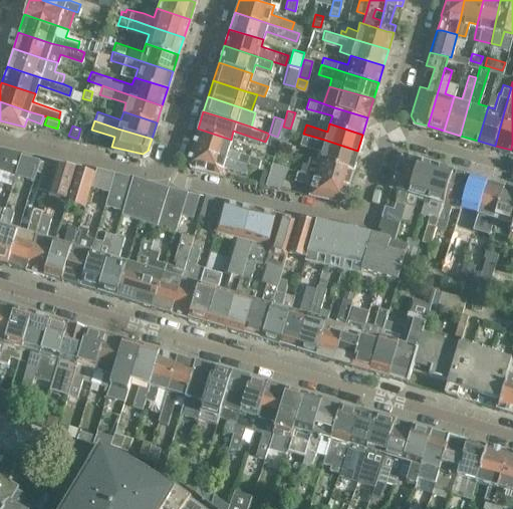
[(290,129),(283,126),(280,136),(288,138),(290,129)]
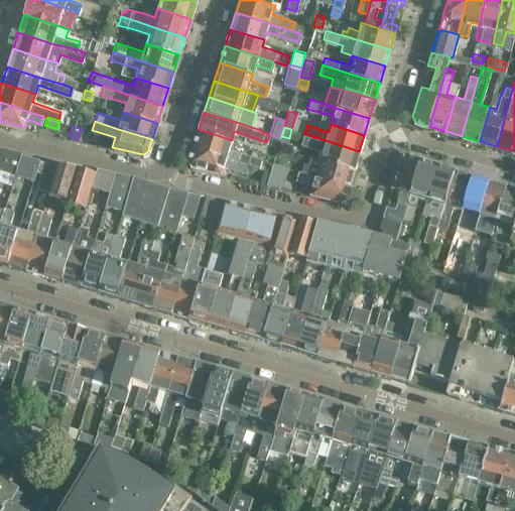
[(232,140),(199,129),(192,147),(257,166),(260,157),(229,147),(232,140)]
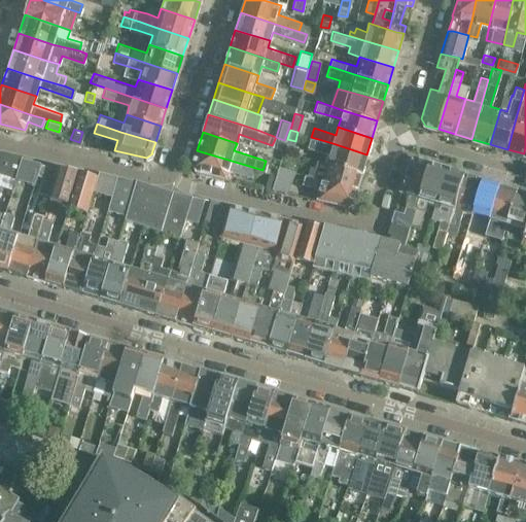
[(284,140),(276,137),(272,145),(281,148),(284,140)]
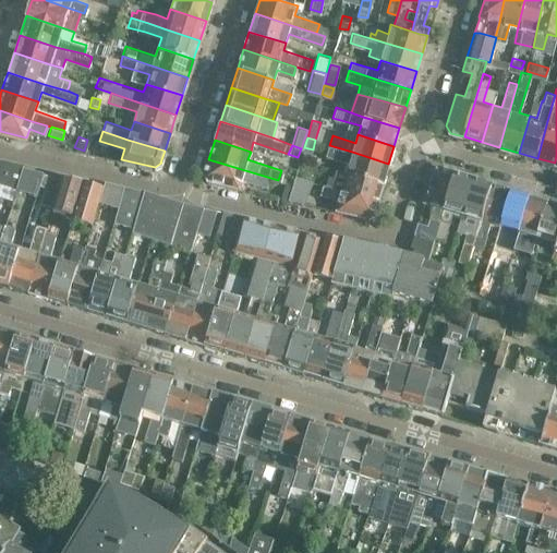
[(349,163),(347,170),(383,182),(388,164),(352,152),(329,145),(326,155),(349,163)]
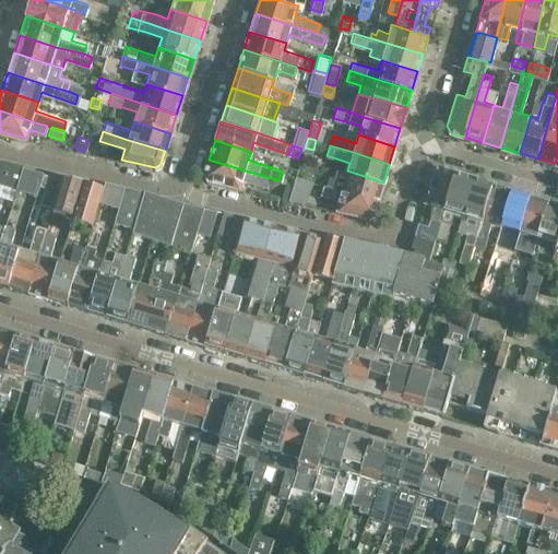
[(23,162),(3,158),(0,169),(0,180),(15,187),(22,166),(23,162)]
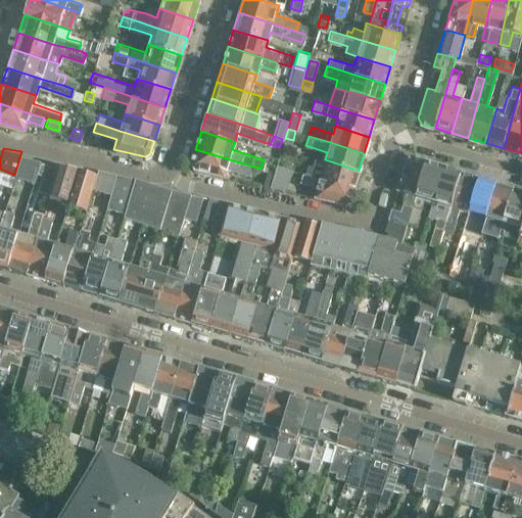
[(195,149),(191,161),(195,169),(195,168),(225,175),(227,167),(249,174),(251,166),(195,149)]
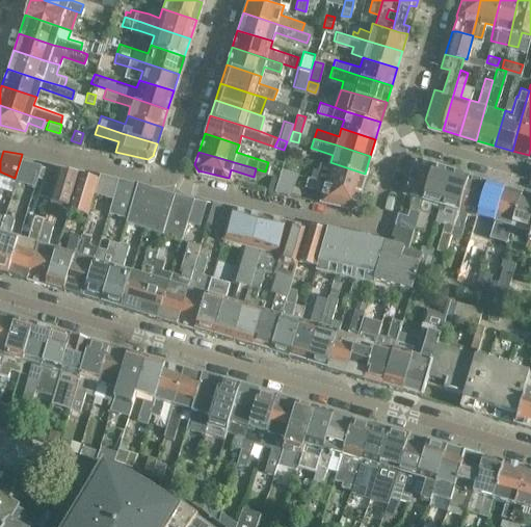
[(21,158),(15,178),(33,183),(35,179),(41,161),(21,158)]
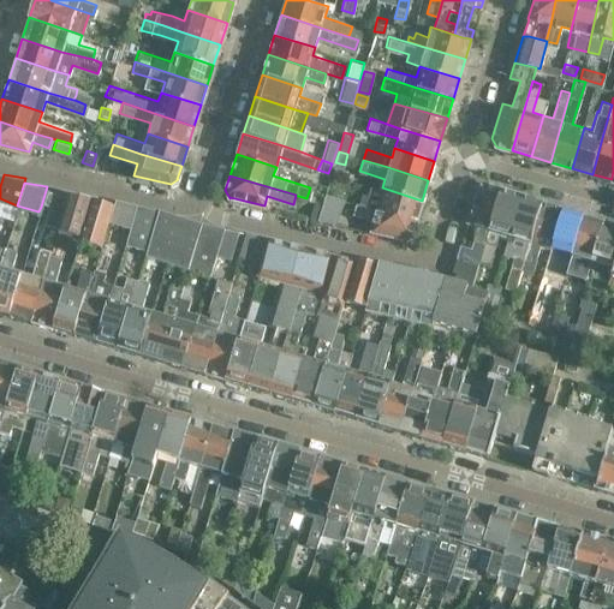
[(47,186),(41,207),(61,214),(69,190),(70,190),(70,187),(48,183),(47,186)]
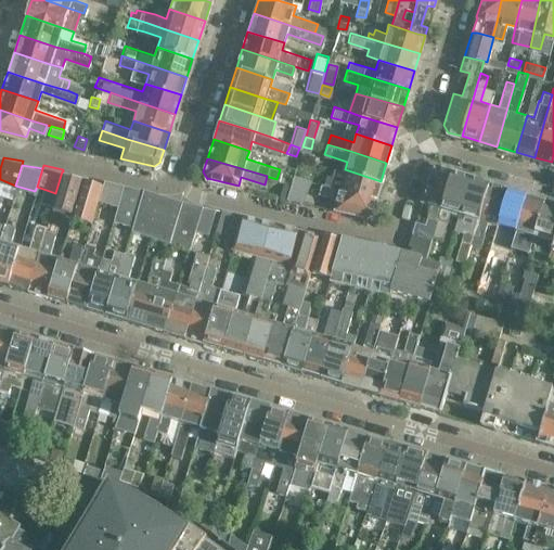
[(430,170),(421,200),(426,202),(425,202),(430,203),(439,206),(450,169),(438,166),(437,165),(429,169),(430,170)]
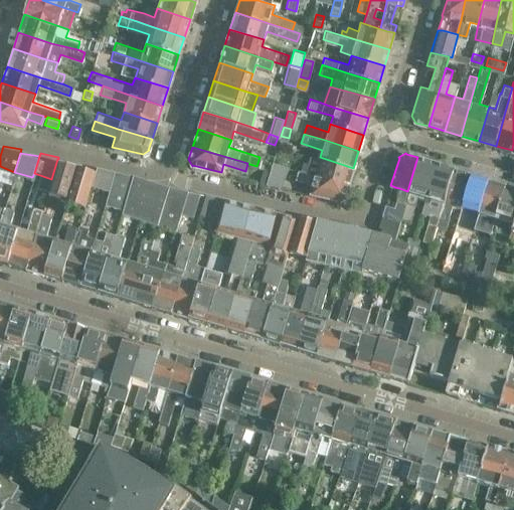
[(300,169),(315,174),(348,185),(353,168),(320,157),(311,154),(308,162),(303,161),(300,169)]
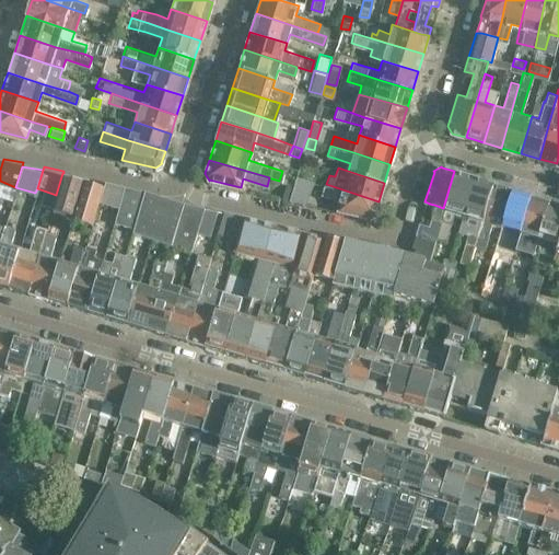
[(443,208),(453,211),(463,214),(473,177),(466,175),(454,171),(443,208)]
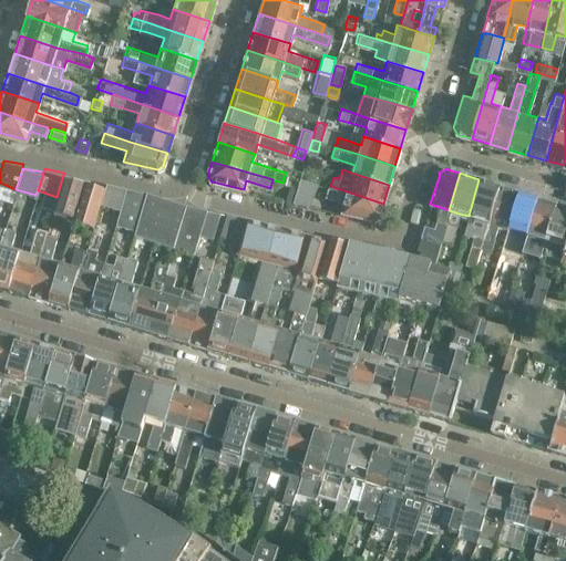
[(63,175),(57,197),(52,210),(72,216),(83,182),(64,176),(64,175),(63,175)]
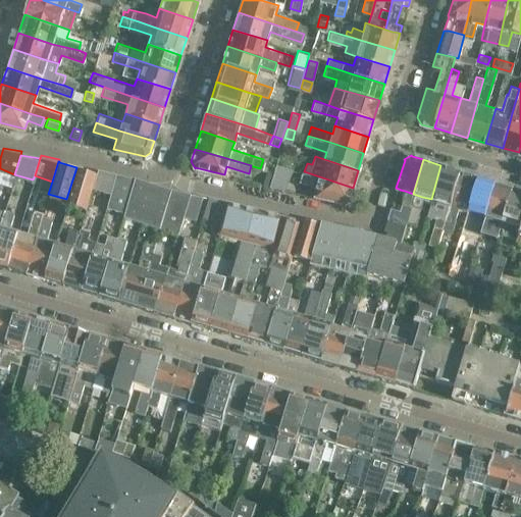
[(271,178),(269,185),(282,188),(289,166),(275,162),(271,178)]
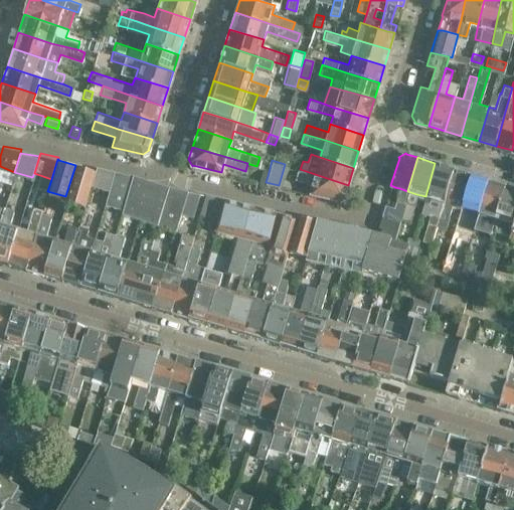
[(435,163),(425,196),(434,199),(421,238),(432,241),(436,224),(443,201),(453,168),(435,163)]
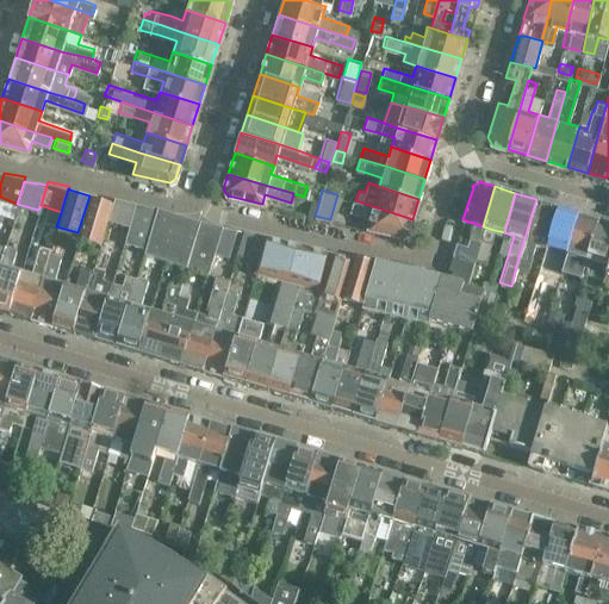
[(89,195),(78,232),(78,236),(99,242),(107,218),(112,201),(89,195)]
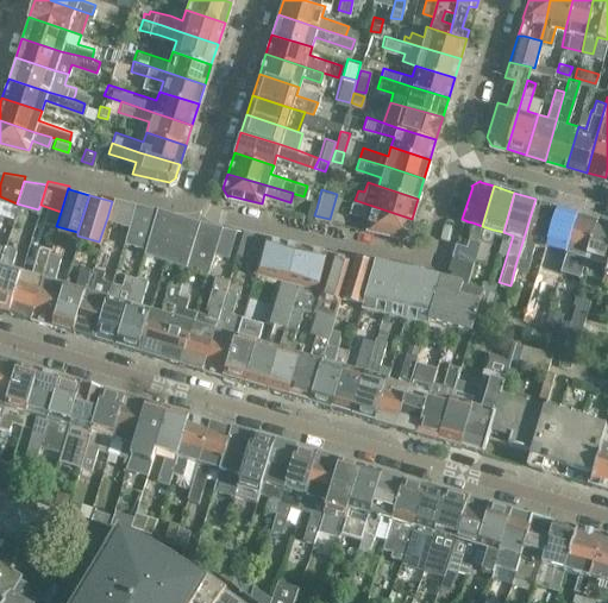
[(112,201),(107,218),(127,224),(133,200),(113,195),(112,201)]
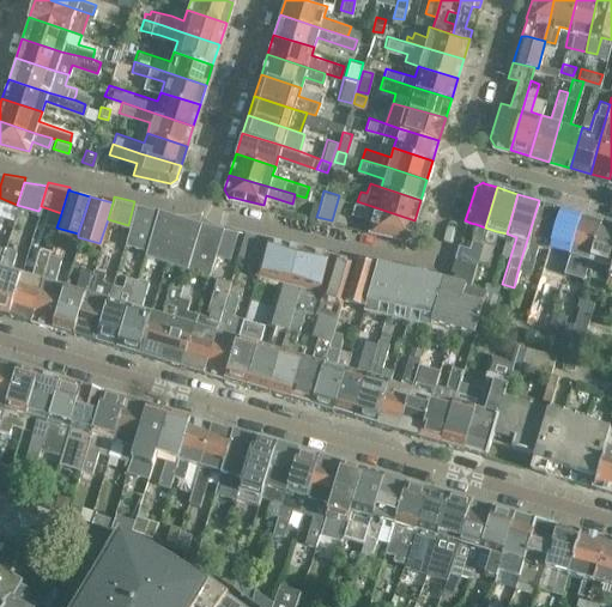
[(308,216),(316,217),(319,210),(320,202),(311,200),(308,216)]
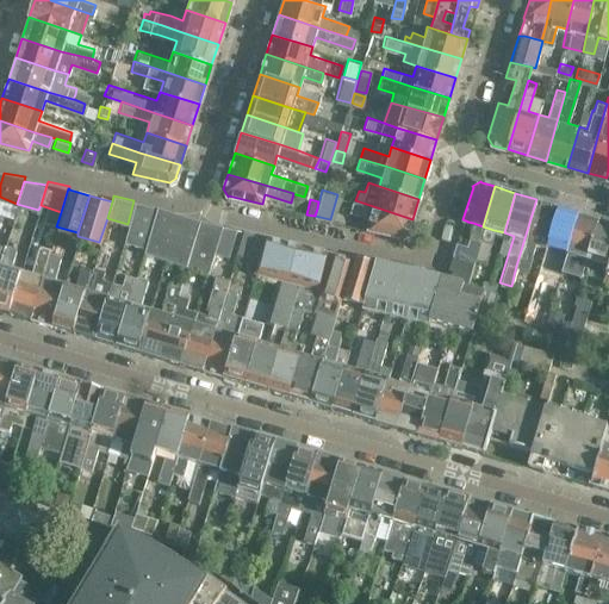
[(536,199),(524,238),(516,266),(527,268),(535,242),(546,246),(558,206),(536,199)]
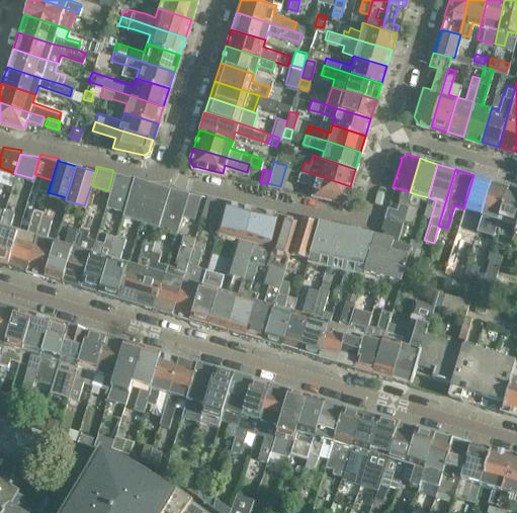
[(113,170),(108,190),(104,203),(123,209),(133,175),(113,170)]
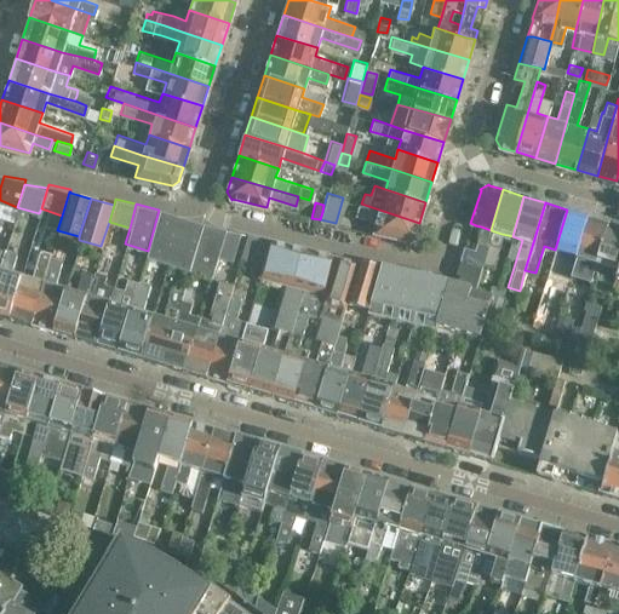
[(376,223),(373,233),(407,240),(408,240),(416,235),(419,223),(379,210),(357,204),(355,213),(376,221),(374,223),(376,223)]
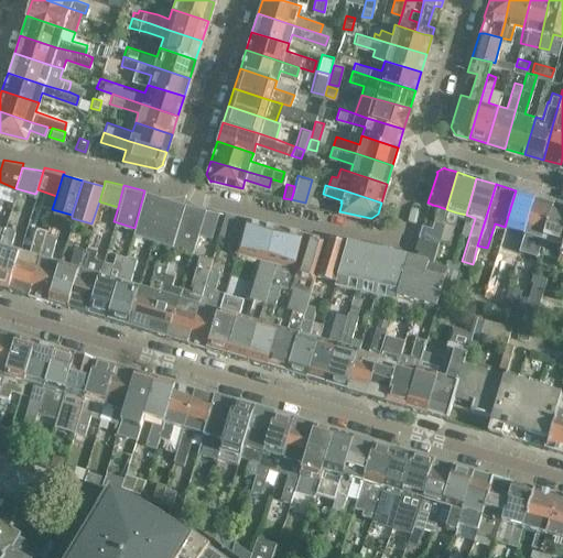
[(144,190),(134,228),(133,232),(171,244),(184,203),(144,190)]
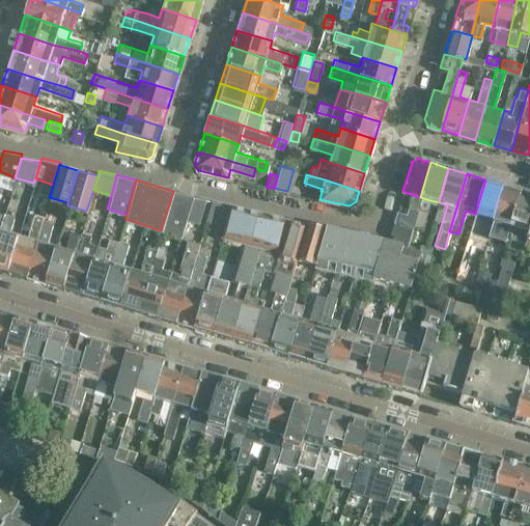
[(485,180),(475,214),(483,216),(474,243),(483,246),(493,219),(502,184),(485,180)]
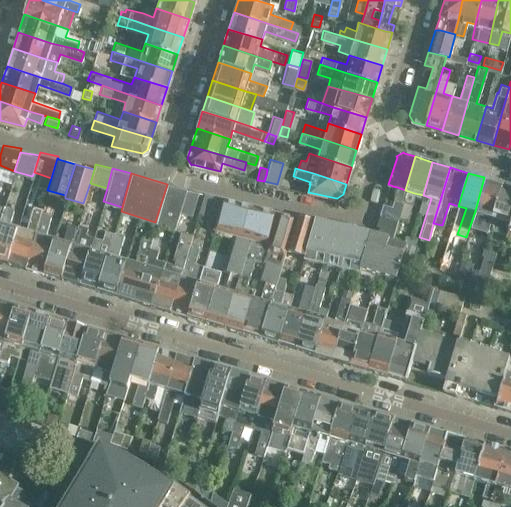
[(484,177),(475,211),(469,230),(478,232),(481,223),(480,223),(483,213),(491,216),(502,183),(484,177)]
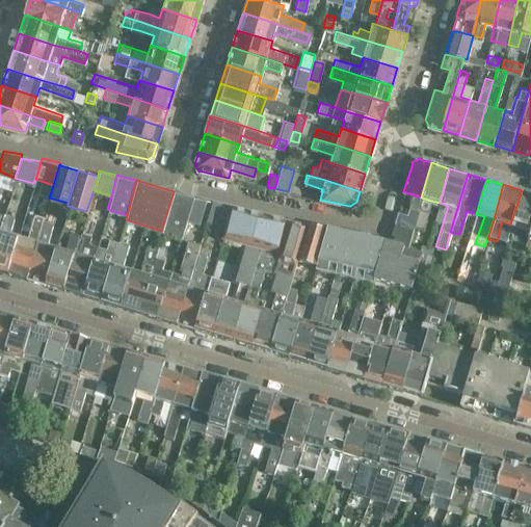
[(530,192),(522,190),(510,225),(506,236),(526,242),(530,229),(530,225),(530,192)]
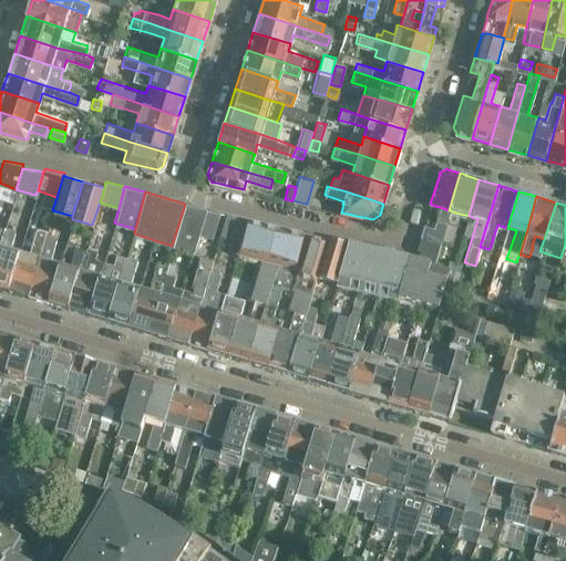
[(172,246),(168,259),(188,265),(199,232),(206,208),(187,204),(185,204),(172,246)]
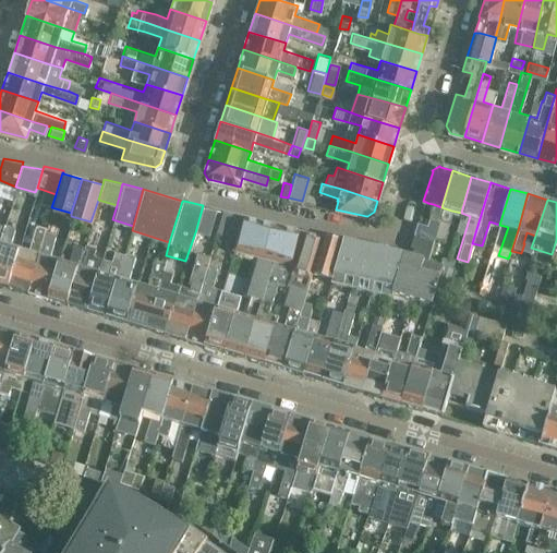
[(413,245),(411,252),(423,255),(423,256),(443,262),(444,255),(428,251),(434,236),(444,238),(451,211),(442,207),(433,204),(426,224),(423,223),(416,221),(410,244),(413,245)]
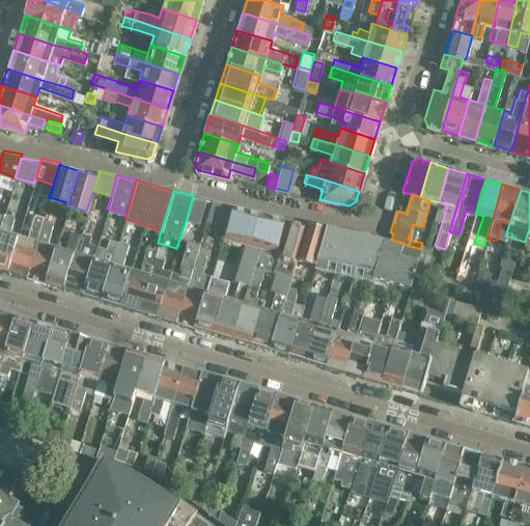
[(193,195),(187,218),(198,221),(199,218),(205,198),(193,195)]
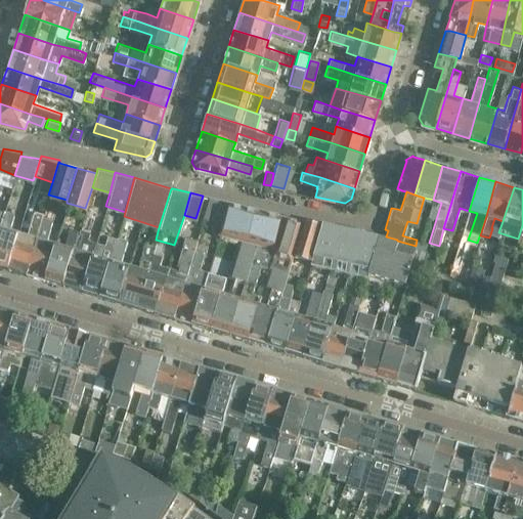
[(203,196),(197,215),(221,221),(227,202),(203,196)]
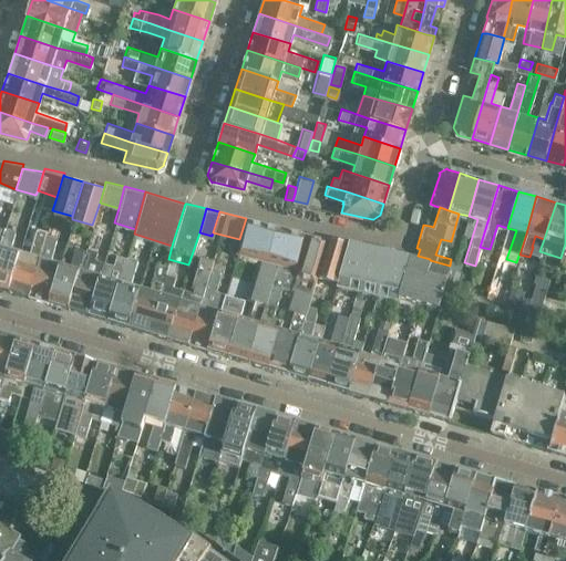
[(246,218),(239,239),(236,252),(256,258),(267,222),(246,218)]
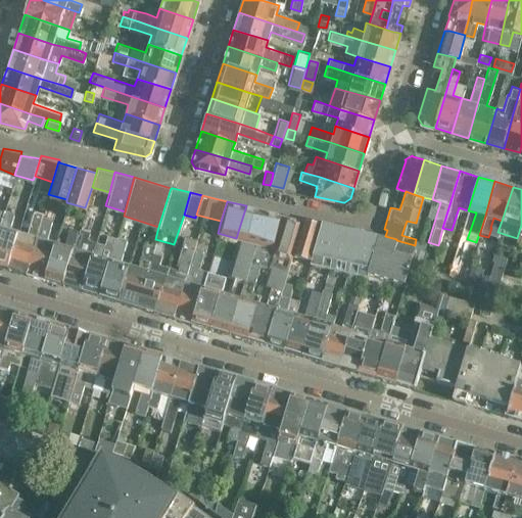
[(52,218),(54,207),(45,204),(43,212),(42,215),(44,215),(52,218)]
